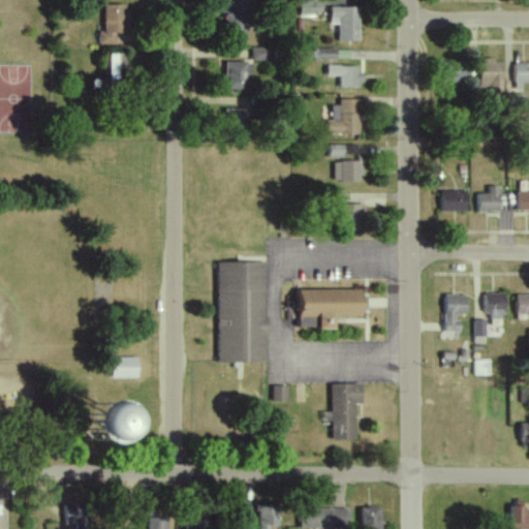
[(249,41),(250,1),(231,0),(231,14),(224,14),(223,41),(249,41)]
